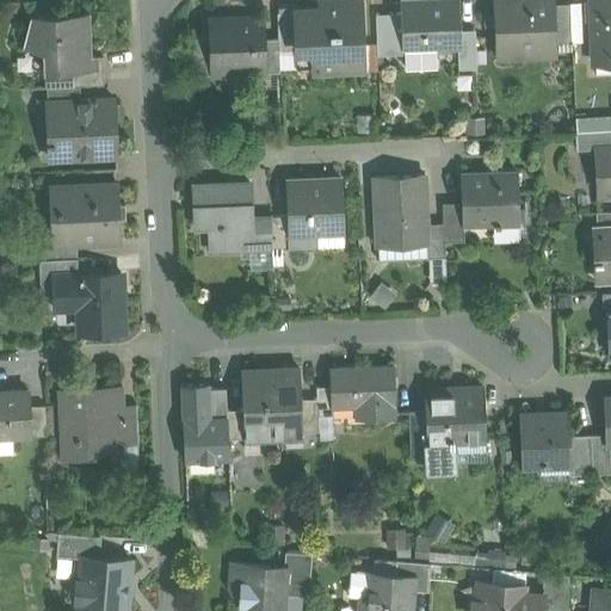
[(457,0),(402,0),(403,13),(405,50),(406,50),(406,54),(406,68),(458,67),(458,48),(460,48),(458,30),(457,0)]
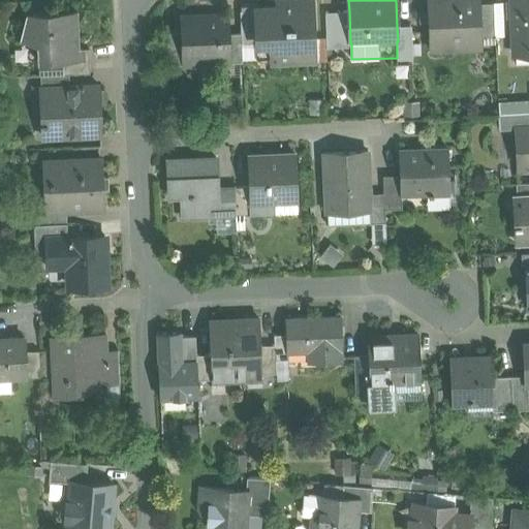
[(479,0),(428,0),(430,49),(453,48),(453,30),(479,29),(480,29),(479,3),(479,0)]
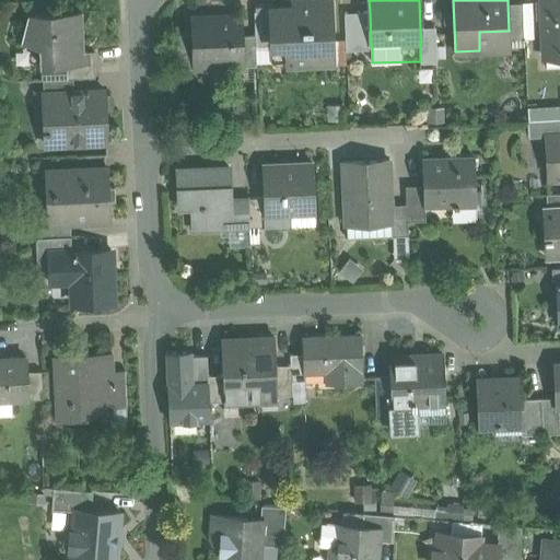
[(559,0),(539,0),(543,54),(559,53),(559,0)]
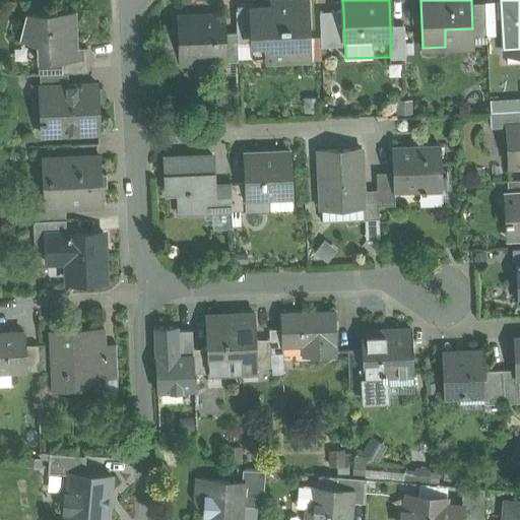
[(307,1),(272,2),(272,8),(251,9),(252,38),(253,50),(266,49),(267,60),(310,58),(309,38),(307,1)]
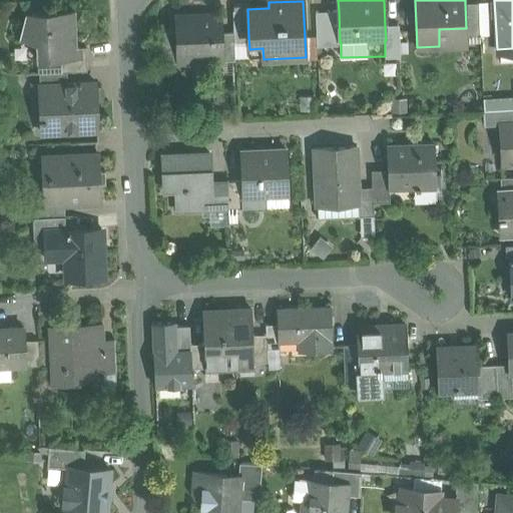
[(479,2),(465,3),(466,28),(465,28),(466,35),(467,35),(480,35),(479,2)]
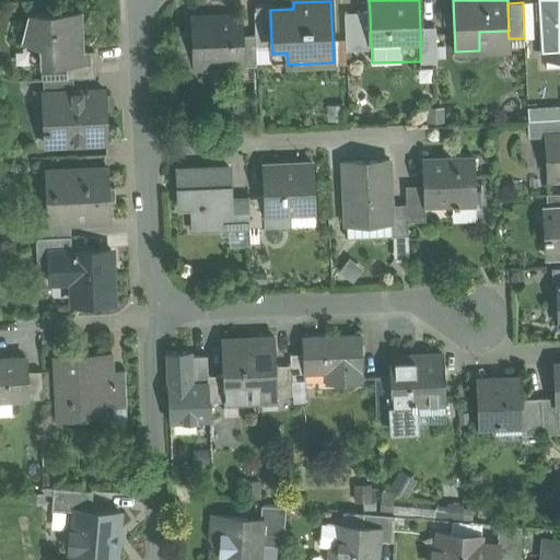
[(271,41),(270,10),(254,11),(255,35),(256,42),(271,41)]
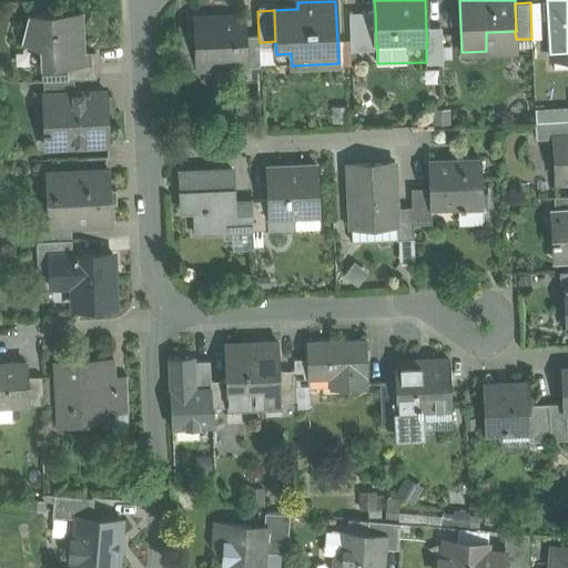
[(82,11),(29,13),(22,43),(41,48),(42,67),(68,66),(68,64),(95,63),(95,51),(84,51),(82,11)]
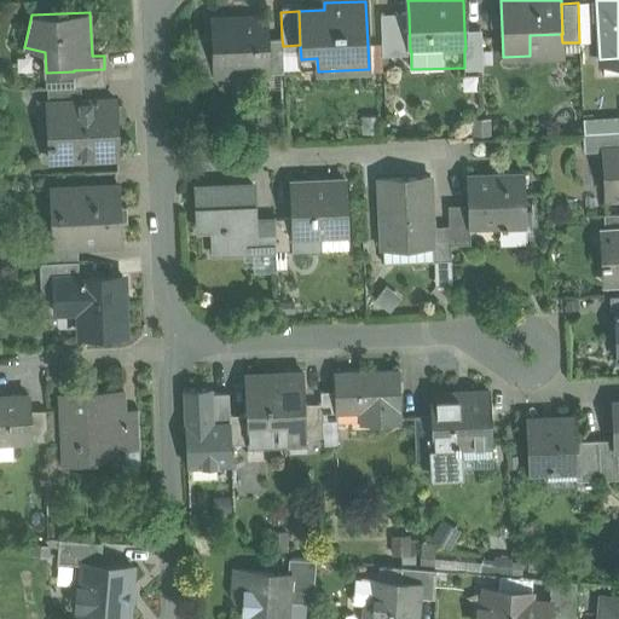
[(409,13),(381,15),(383,56),(411,55),(411,51),(410,51),(409,13)]
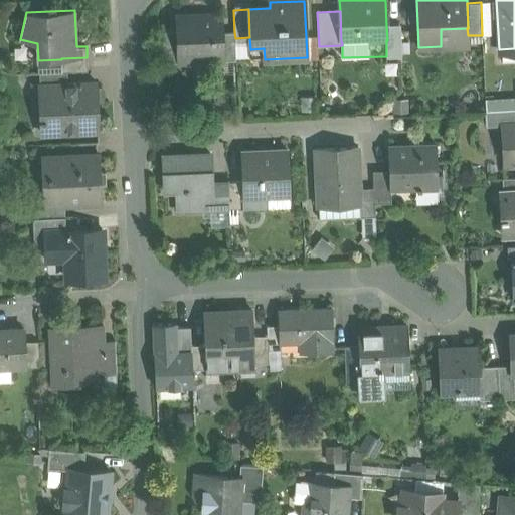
[(222,14),(176,16),(177,30),(178,56),(179,56),(179,62),(222,60),(222,54),(223,54),(222,32),(222,14)]
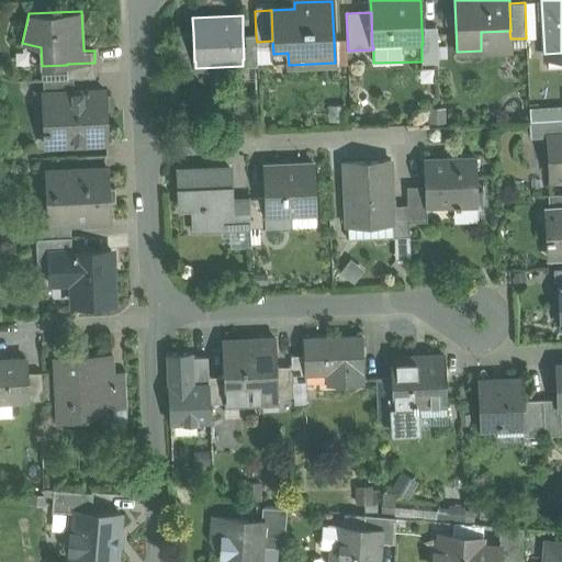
[(437,27),(422,27),(423,44),(422,44),(422,62),(423,64),(438,63),(437,27)]
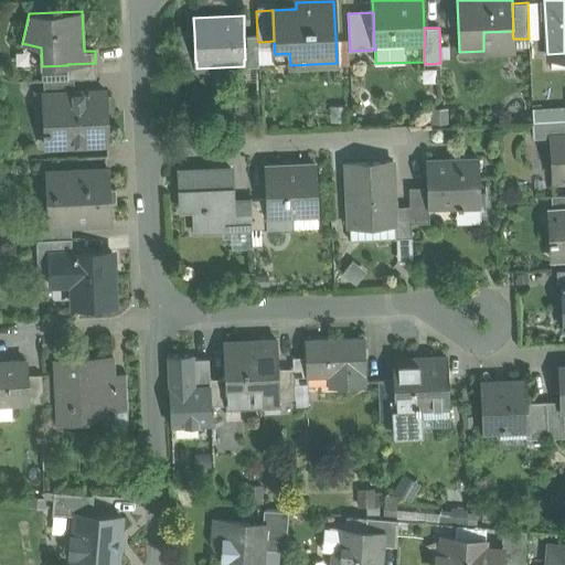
[(483,32),(483,51),(514,50),(514,39),(513,39),(512,31),(483,32)]
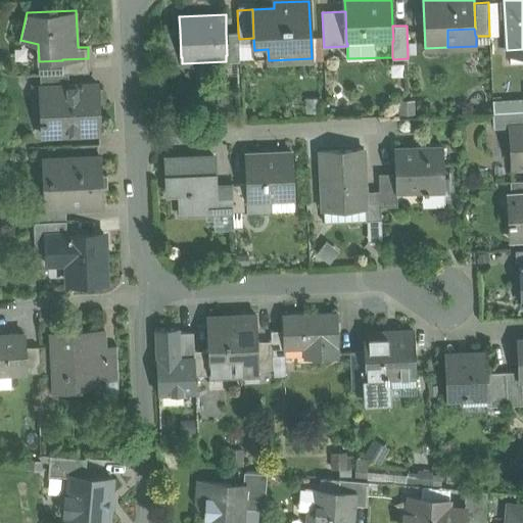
[(180,31),(160,32),(161,64),(182,63),(182,57),(181,57),(180,31)]
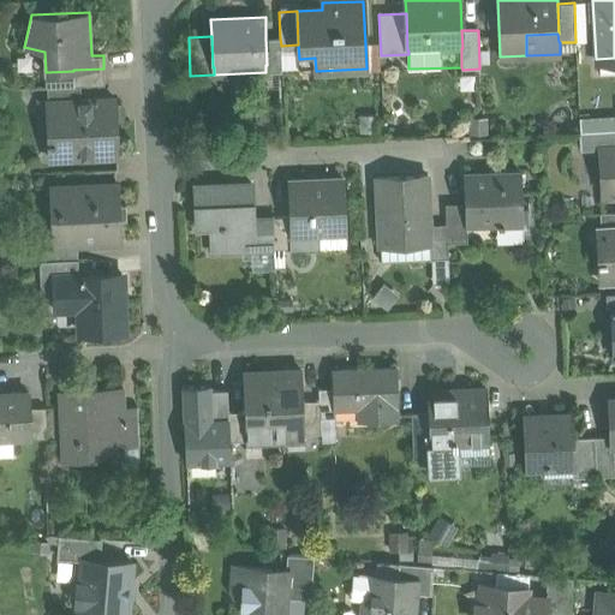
[(281,72),(281,69),(281,46),(280,39),(266,39),(267,65),(266,65),(266,72),(281,72)]
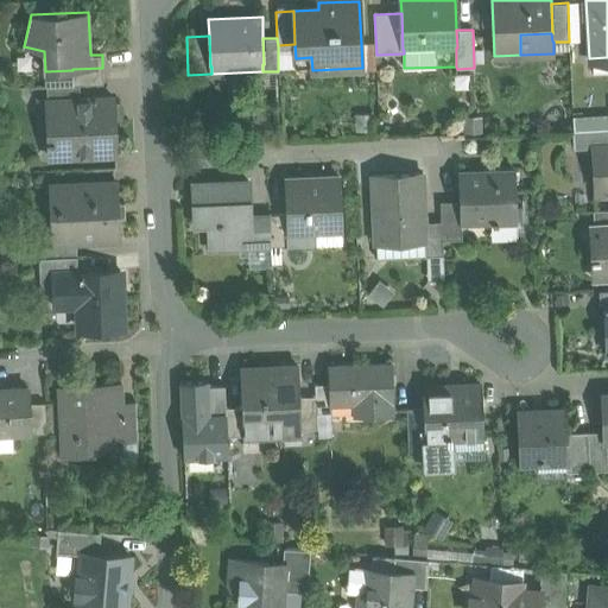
[(375,43),(361,44),(362,68),(362,70),(377,70),(375,43)]
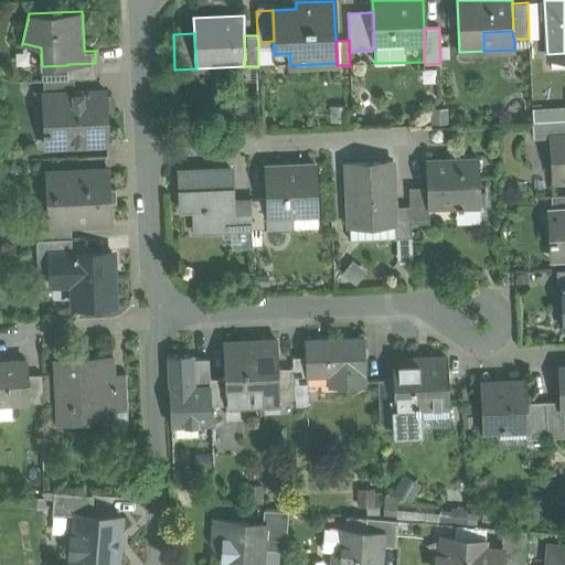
[(274,41),(258,42),(258,63),(275,63),(275,54),(274,41)]
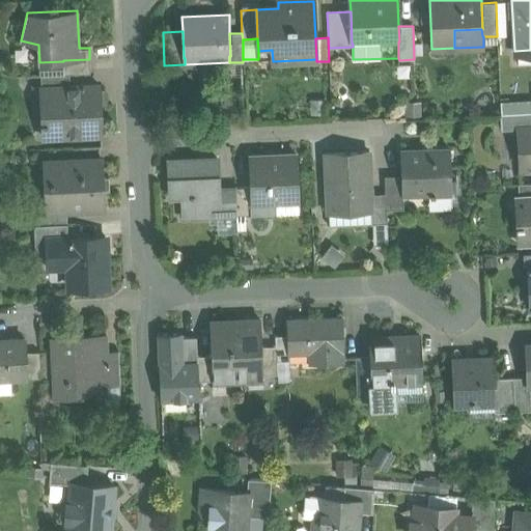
[(89,59),(63,60),(63,61),(63,74),(70,74),(90,73),(89,59)]
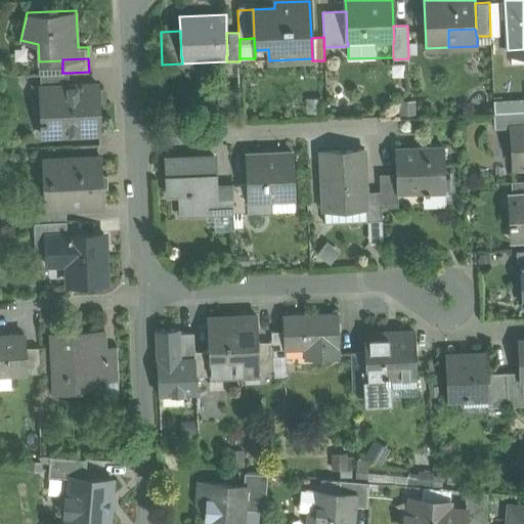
[(62,73),(62,60),(39,61),(38,61),(38,74),(40,74),(62,73)]
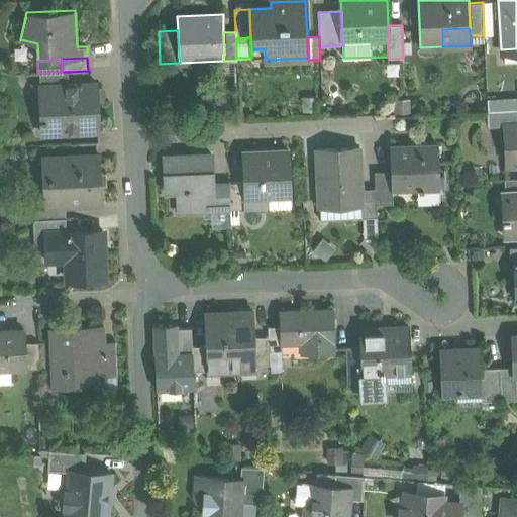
[(68,84),(68,72),(62,72),(39,73),(39,85),(68,84)]
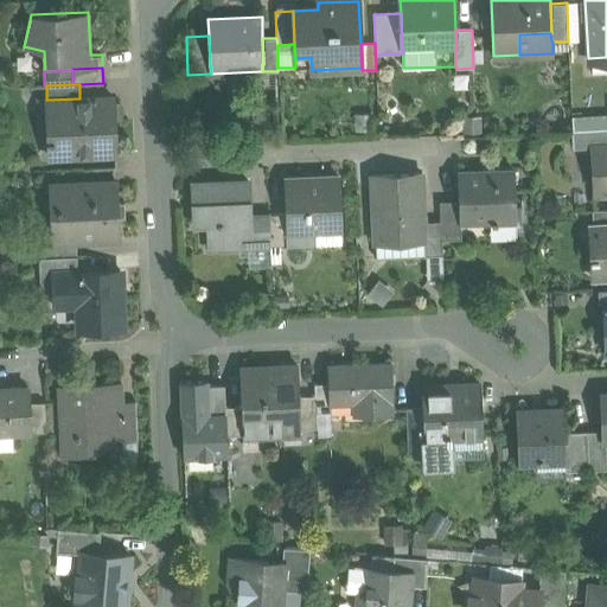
[(80,98),(46,100),(48,101),(55,101),(57,138),(49,138),(49,157),(65,155),(65,149),(91,148),(91,154),(115,154),(113,97),(80,98)]
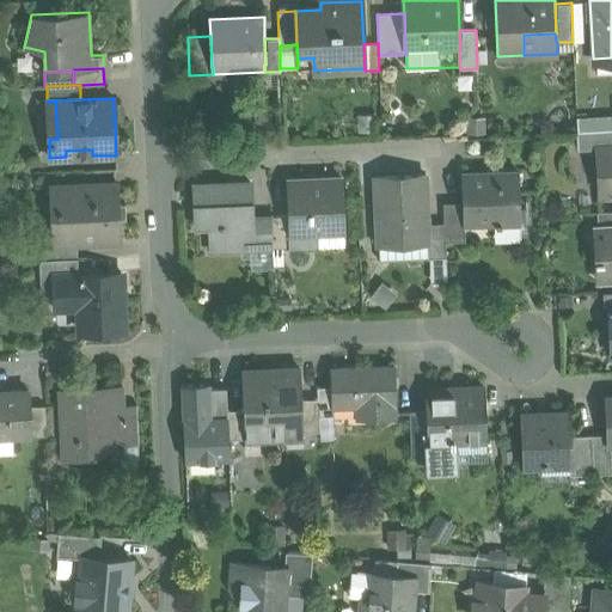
[(611,129),(587,132),(587,150),(597,148),(611,146),(611,129)]
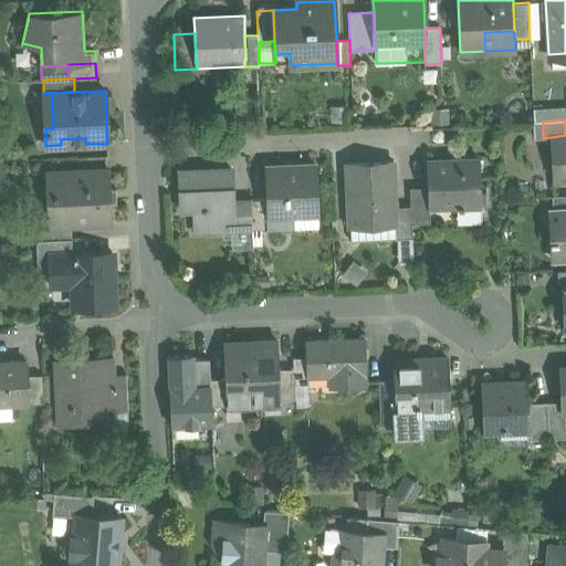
[(543,138),(543,122),(534,122),(535,138),(543,138)]
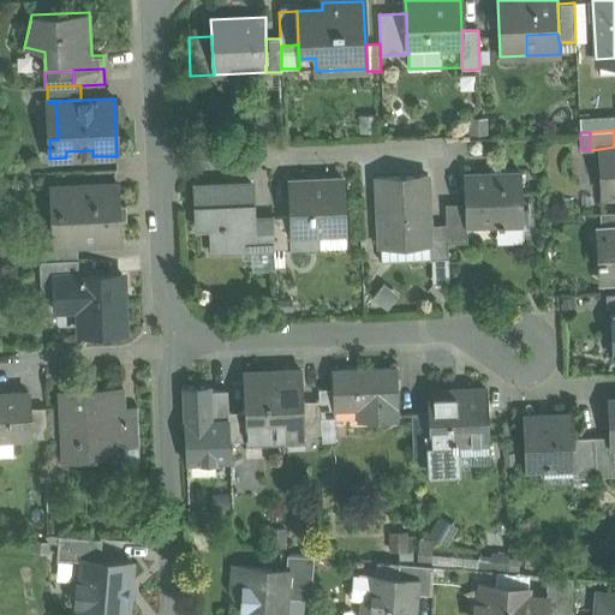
[(614,147),(599,149),(602,197),(614,195),(614,147)]
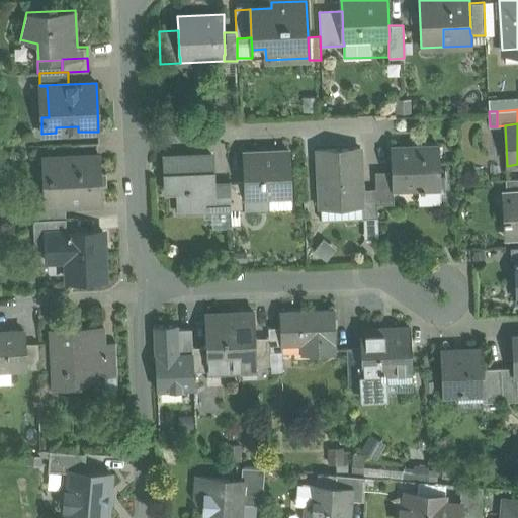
[(438,146),(391,148),(392,172),(393,189),(419,188),(419,192),(424,192),(424,188),(440,187),(438,146)]
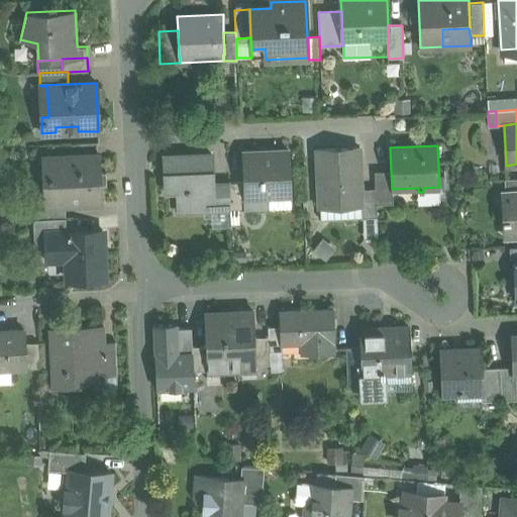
[(359,148),(317,150),(319,207),(362,205),(362,189),(359,148)]
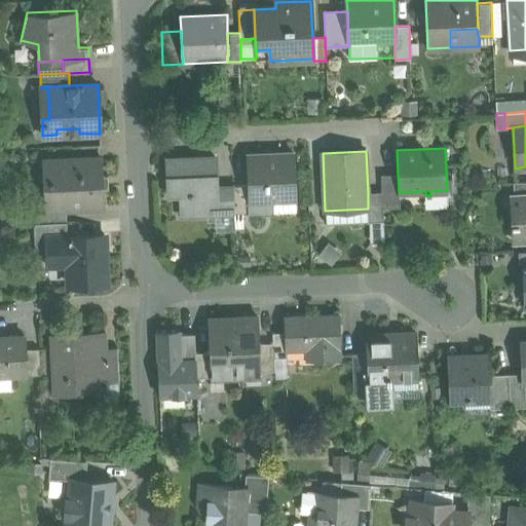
[(294,154),(247,155),(248,185),(249,200),(250,200),(272,200),(296,199),(294,154)]
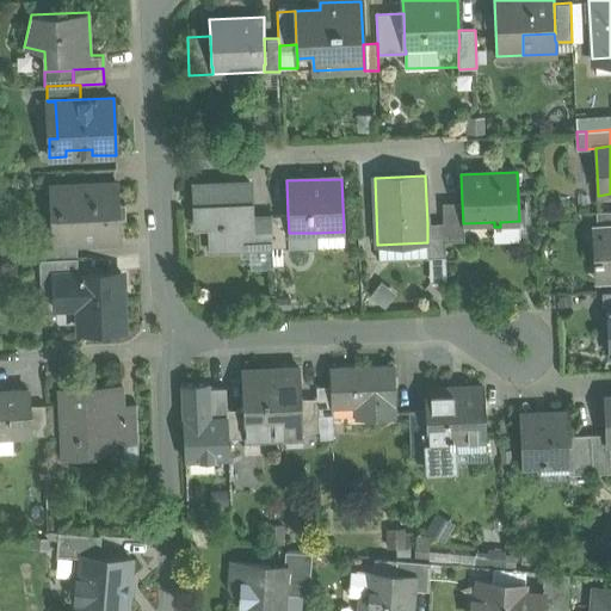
[(117,183),(50,186),(50,189),(56,189),(57,210),(53,210),(54,230),(59,229),(59,240),(53,240),(53,242),(76,241),(84,241),(84,236),(119,234),(117,183)]
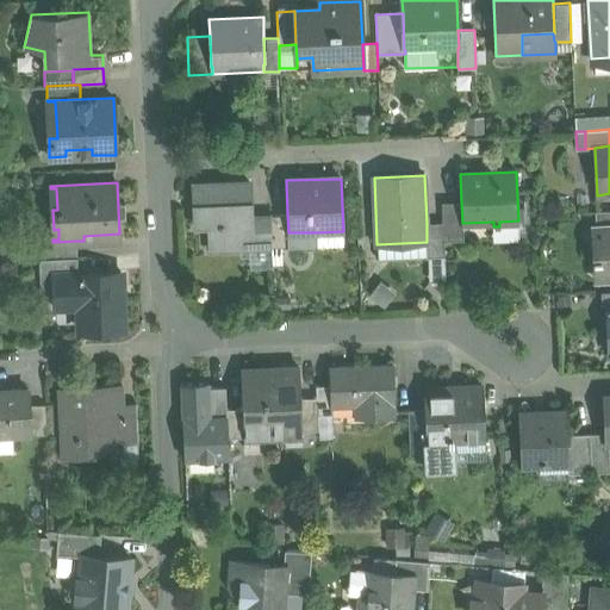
[(249,182),(193,185),(195,226),(217,225),(218,250),(253,249),(250,216),(249,182)]
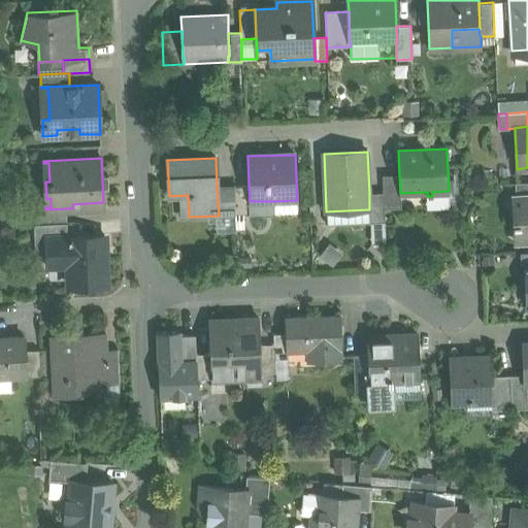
[(399,175),(383,175),(384,192),(384,208),(401,207),(400,193),(399,175)]
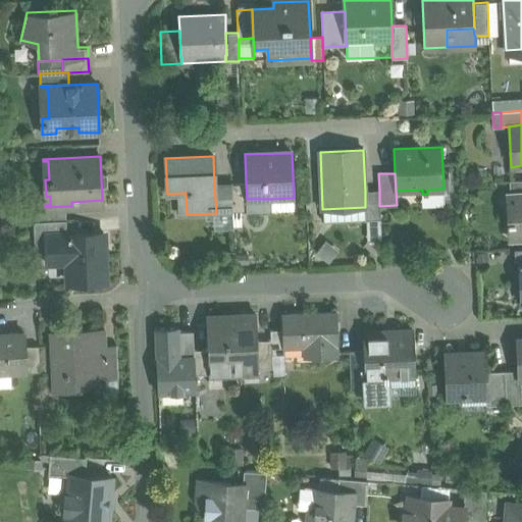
[(521,179),(509,180),(510,194),(521,193),(521,179)]
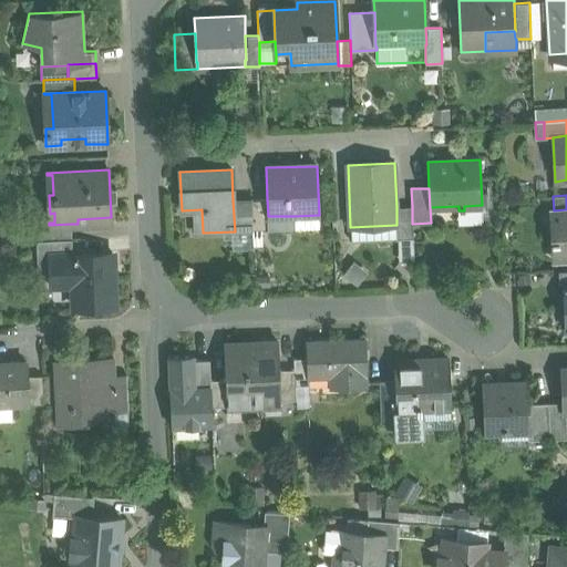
[(251,200),(251,199),(233,200),(235,232),(254,230),(251,200)]
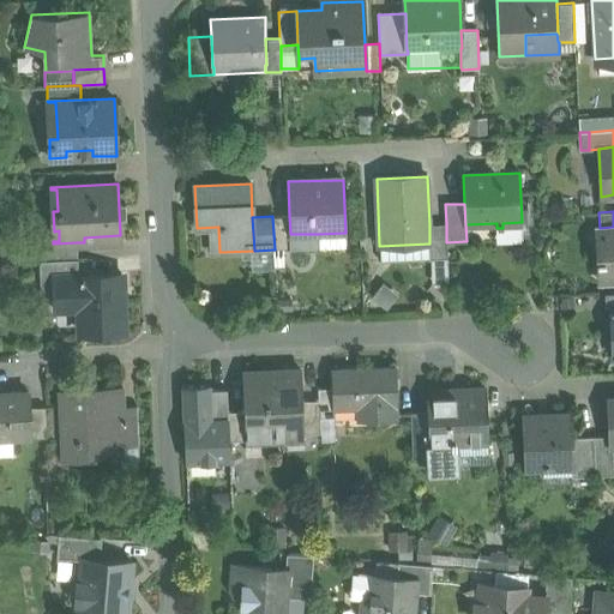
[(289,216),(272,217),(275,250),(293,248),(292,234),(290,234),(289,216)]
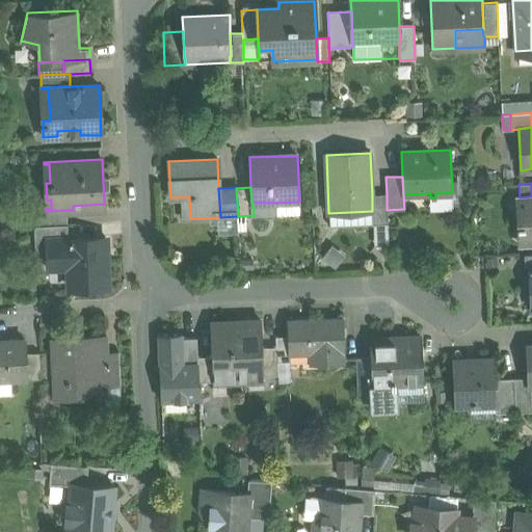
[(435,197),(430,197),(430,209),(452,208),(452,192),(435,193),(435,197)]
